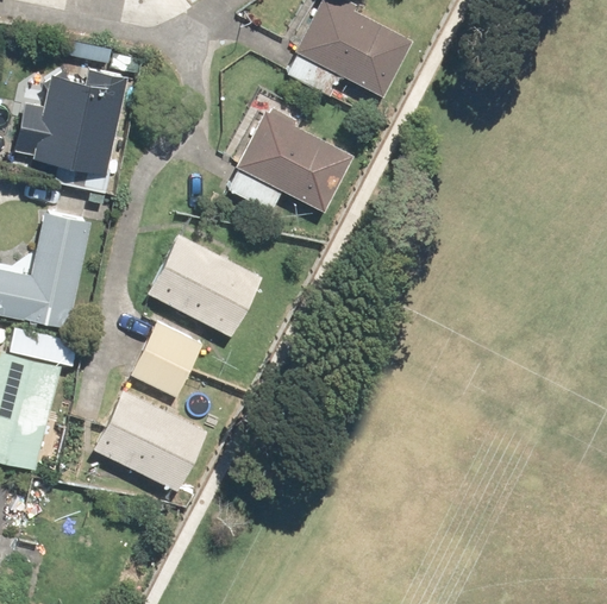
[(350,0),(330,0),(301,48),(379,95),(414,39),(350,0)]
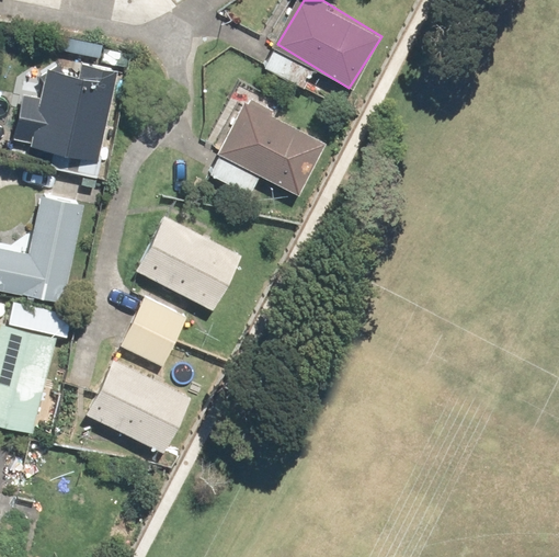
[(99,165),(113,78),(44,67),(31,154),(99,165)]
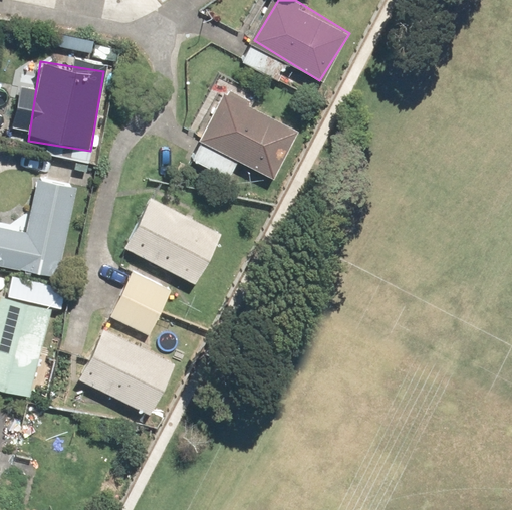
[(225,87),(197,133),(272,179),(300,134),(225,87)]
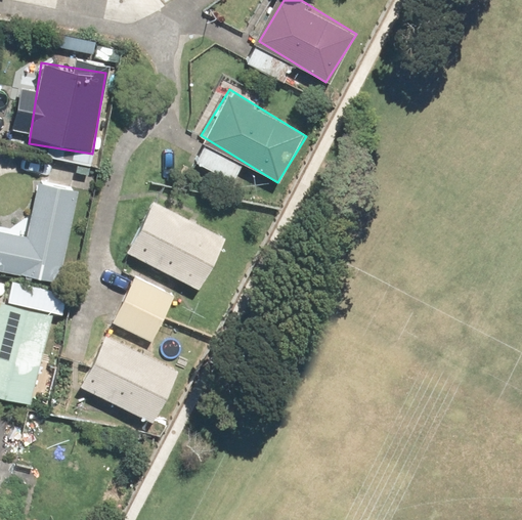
[(34,182),(25,232),(0,227),(0,274),(22,278),(20,282),(64,290),(83,191),(34,182)]
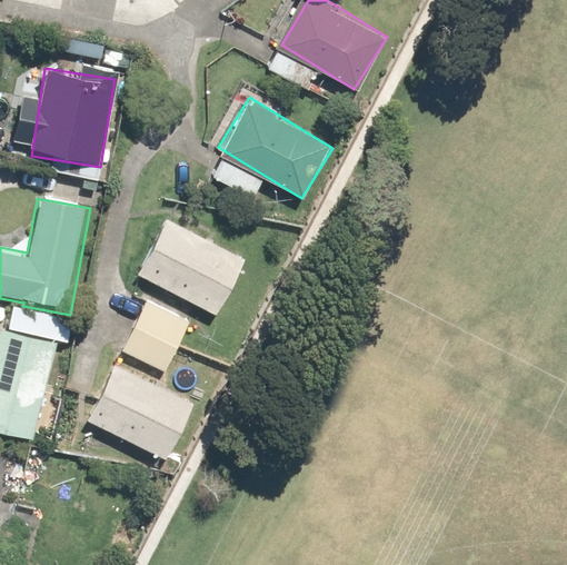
[(165,216),(133,273),(211,315),(242,258),(165,216)]
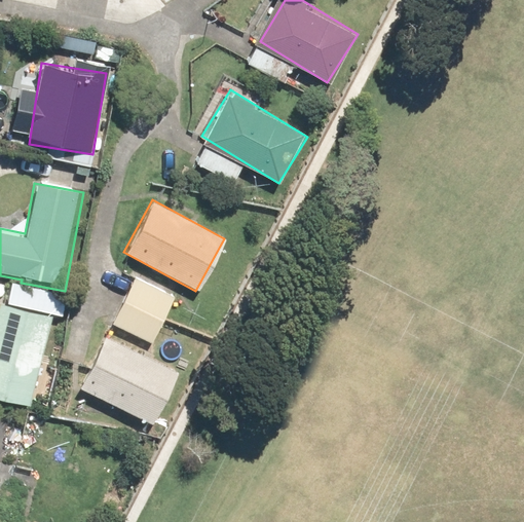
[(151,343),(174,298),(134,278),(111,324),(151,343)]
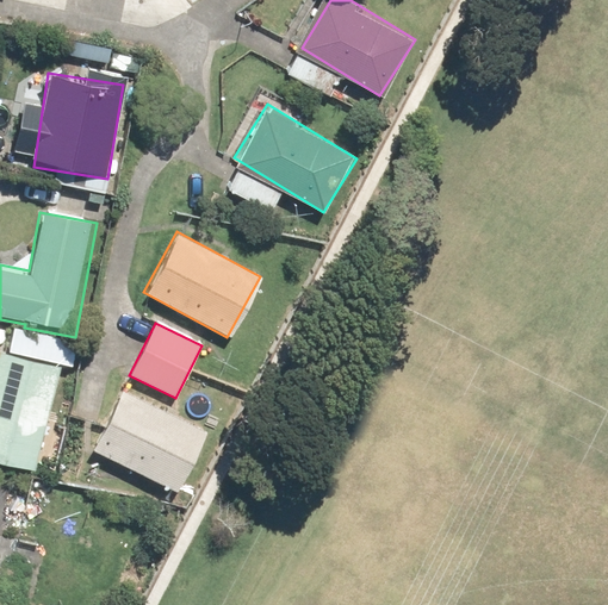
[(0,468),(39,476),(61,366),(0,353),(0,468)]
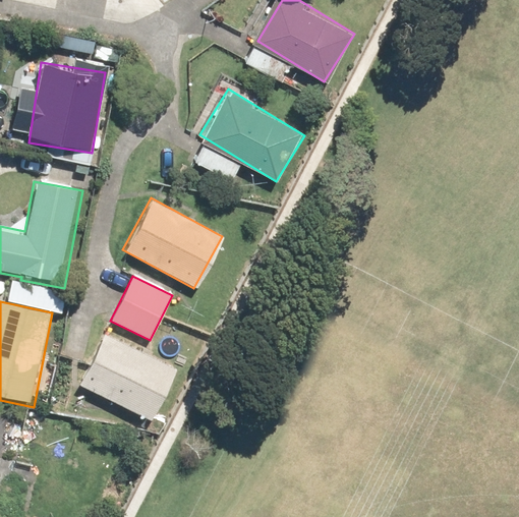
[(177,368),(105,337),(82,389),(155,420),(177,368)]
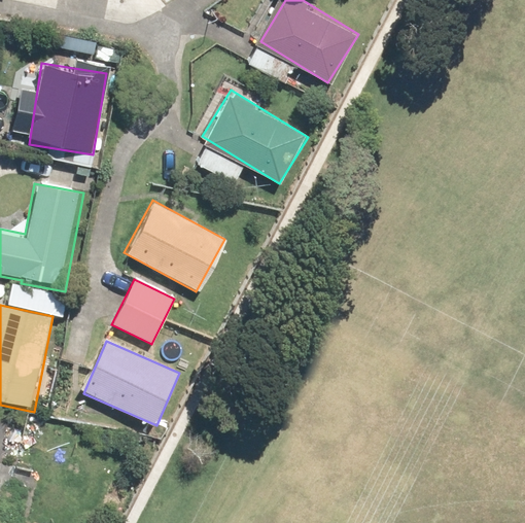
All buildings are outlined.
